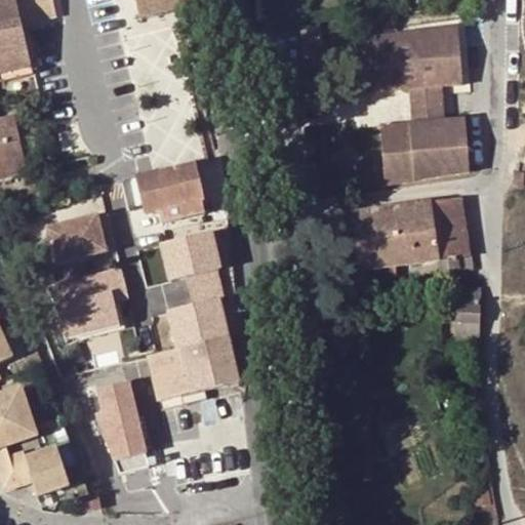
[(0,0),(0,83),(34,76),(23,24),(16,0),(0,0)]
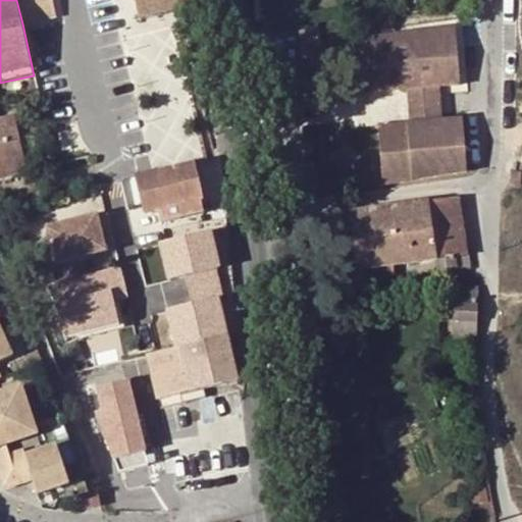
[(16,0),(22,23),(56,16),(55,13),(52,0),(16,0)]
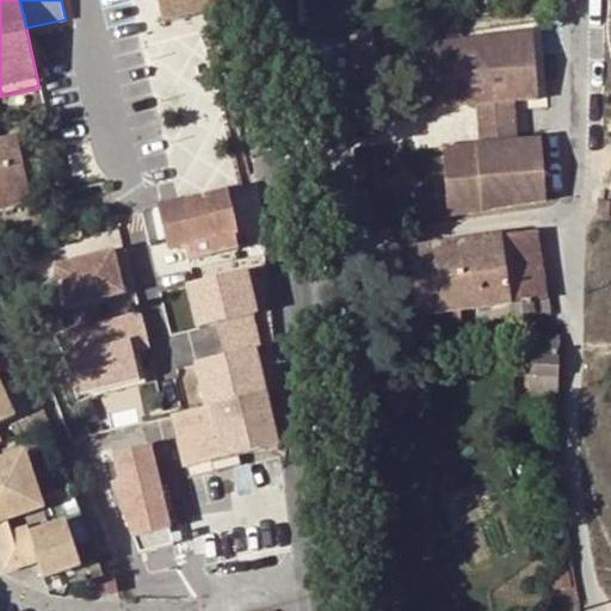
[(201,16),(228,10),(224,0),(158,0),(162,23),(183,19),(201,16)]
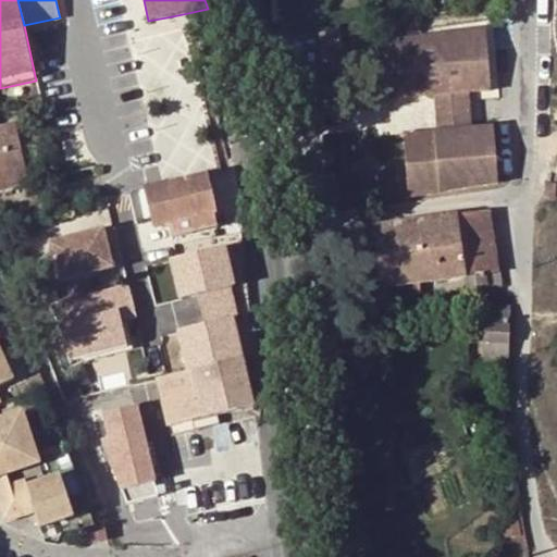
[(320,32),(322,64),(342,62),(338,27),(320,32)]
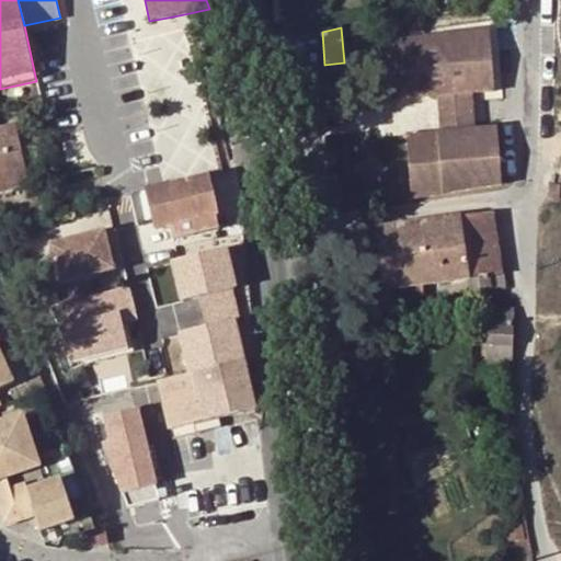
[(437,94),(441,129),(404,133),(411,196),(503,187),(496,124),(474,126),(471,91),(494,89),(489,29),(392,37),(398,99),(437,94)]
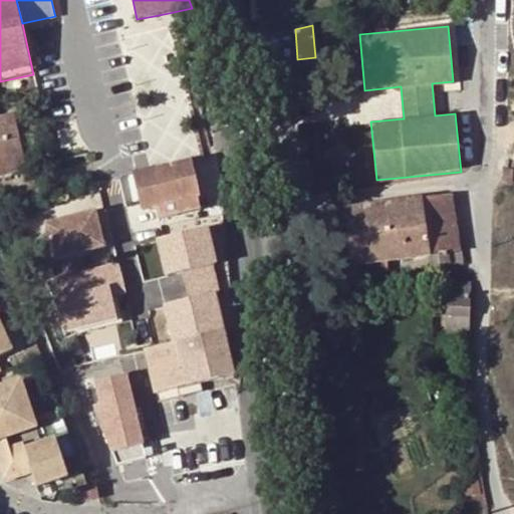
[(0,175),(26,170),(13,113),(0,115),(0,175)]
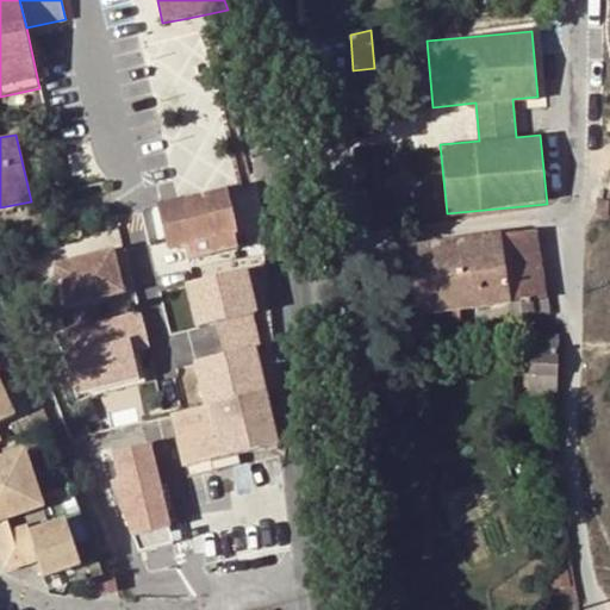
[(228,193),(161,209),(168,243),(186,240),(205,235),(235,228),(228,193)]
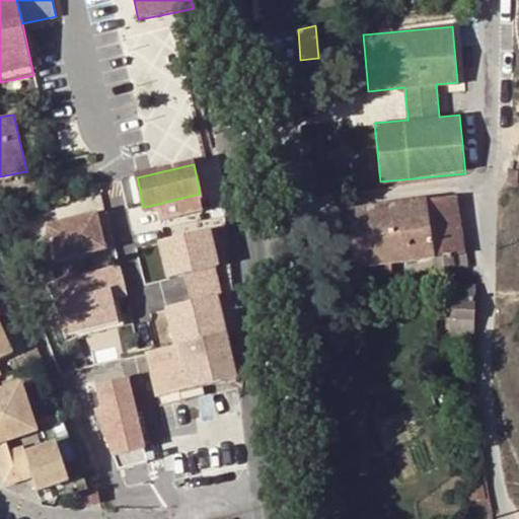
[(518,186),(518,170),(510,170),(510,187),(518,186)]
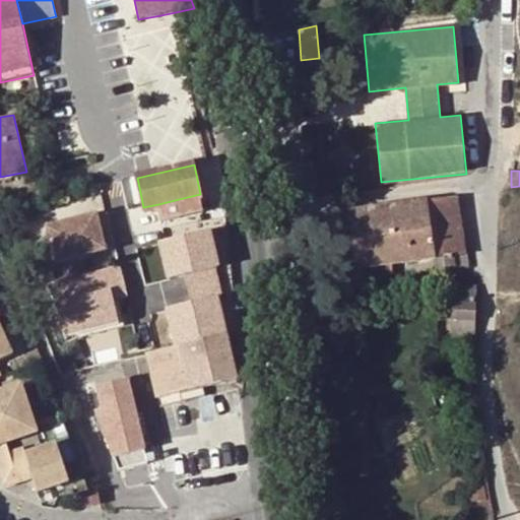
[(465,254),(458,198),(428,202),(437,258),(465,254)]
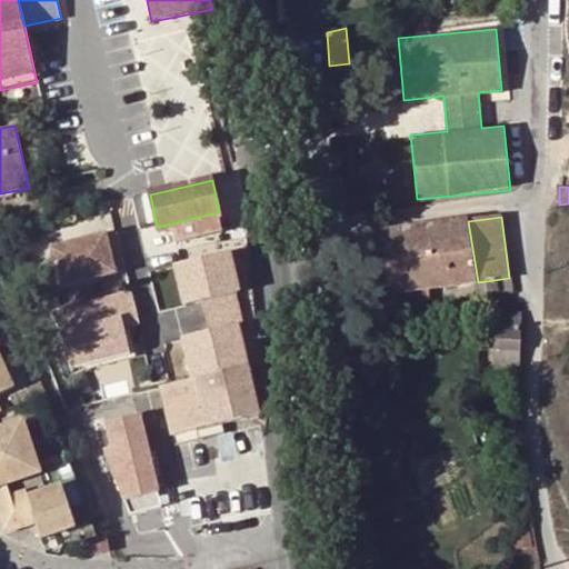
[(197,236),(191,219),(173,223),(178,241),(197,236)]
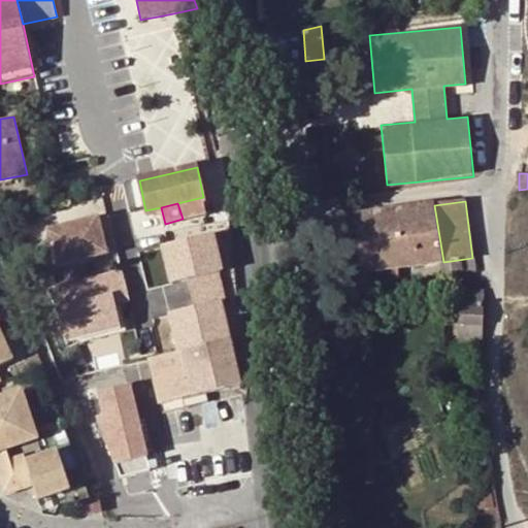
[(434,205),(354,216),(364,273),(443,262),(434,205)]
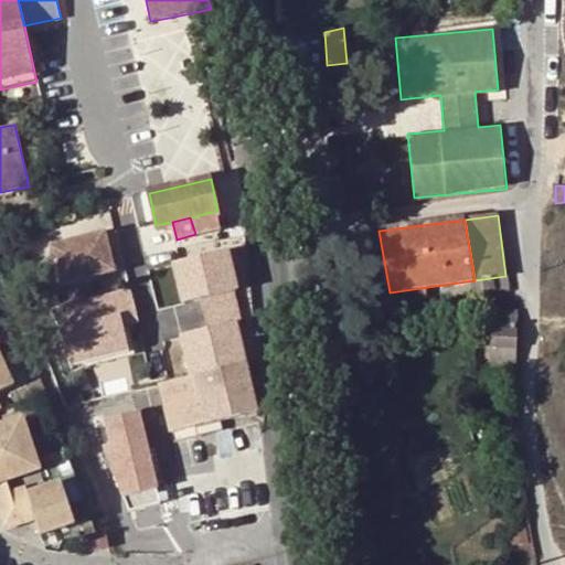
[(106,232),(49,246),(60,288),(116,274),(106,232)]
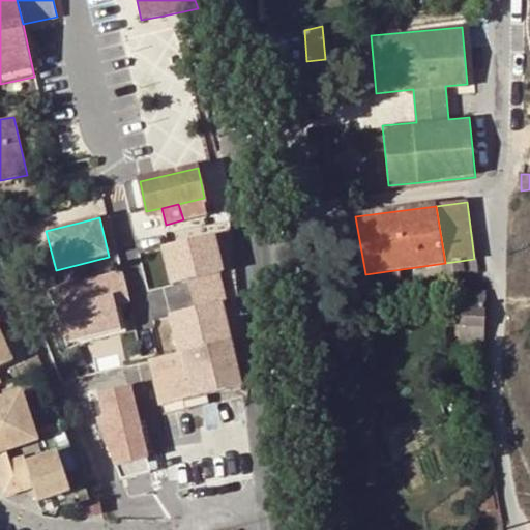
[(474,259),(445,263),(446,274),(479,270),(478,259),(474,259)]
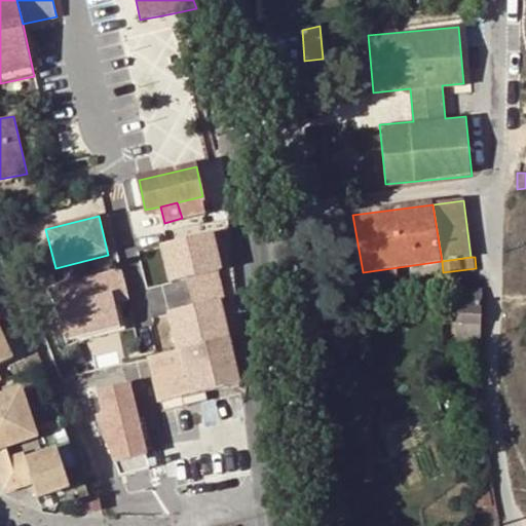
[(137,326),(125,268),(52,282),(70,367),(124,357),(119,330),(137,326)]
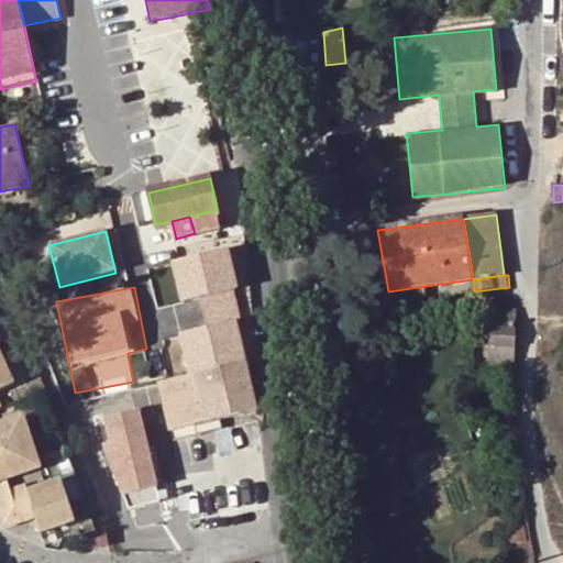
[(517,310),(490,310),(490,365),(516,365),(517,310)]
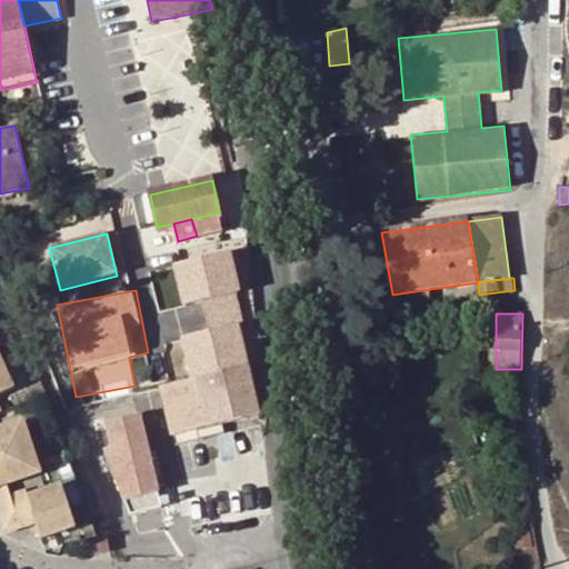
[(0,398),(15,393),(0,360),(0,398)]
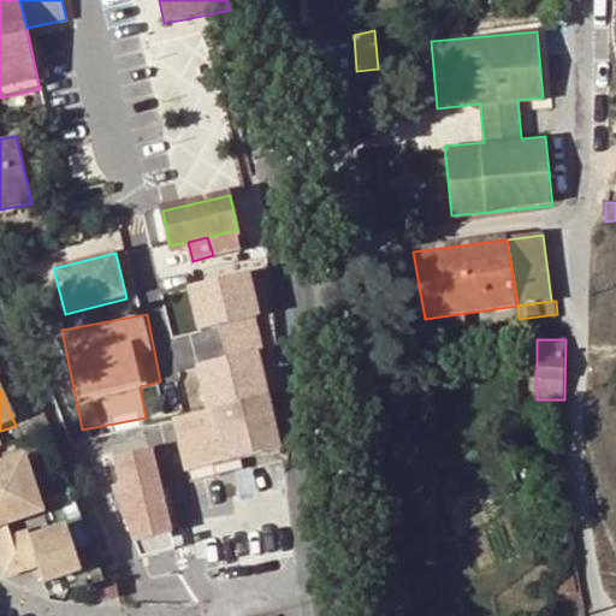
[(268,397),(176,418),(188,472),(279,450),(268,397)]
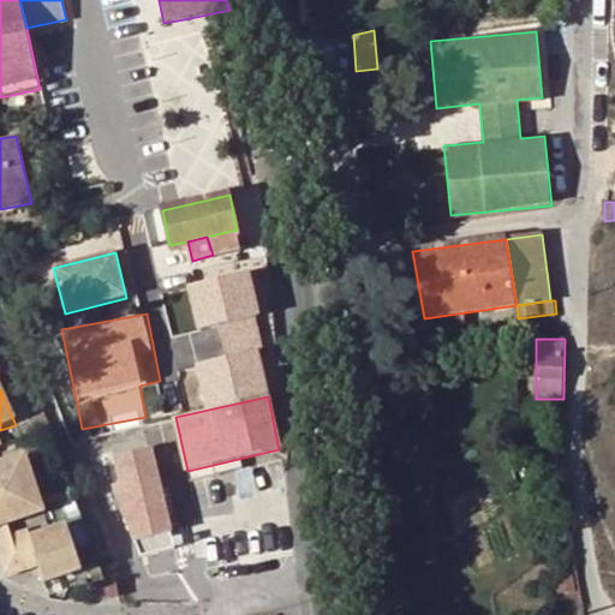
[(527,410),(517,413),(518,427),(530,427),(527,410)]
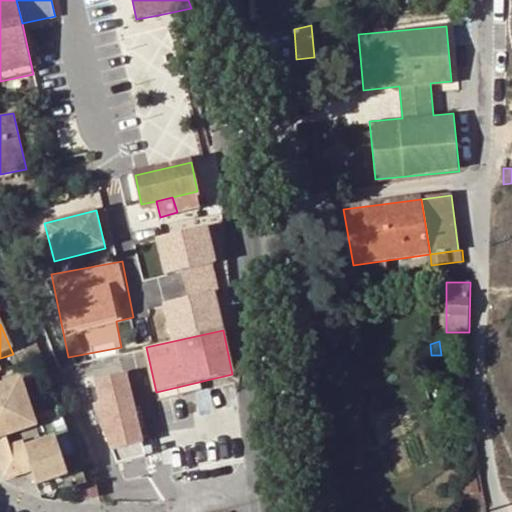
[(100,377),(117,455),(153,448),(137,370),(100,377)]
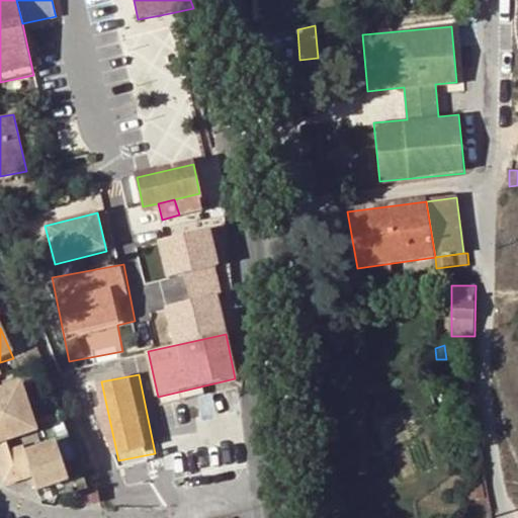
[(0,392),(0,446),(4,445),(33,437),(20,387),(0,392)]
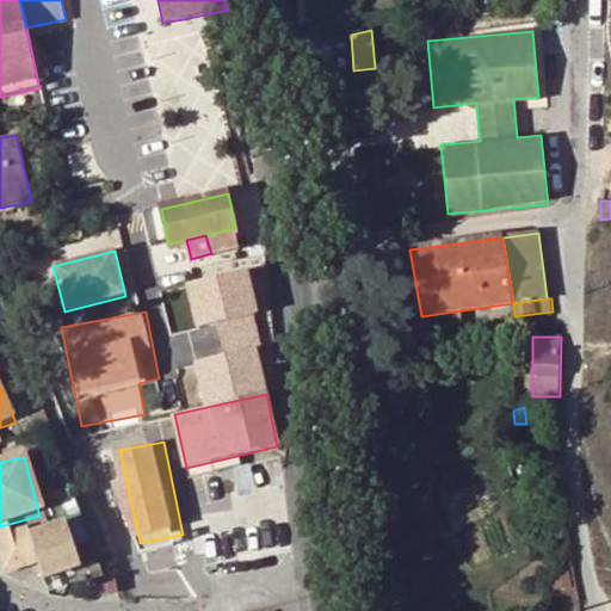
[(8,537),(0,538),(0,572),(1,575),(31,569),(36,586),(75,575),(63,531),(26,539),(24,532),(8,537)]
